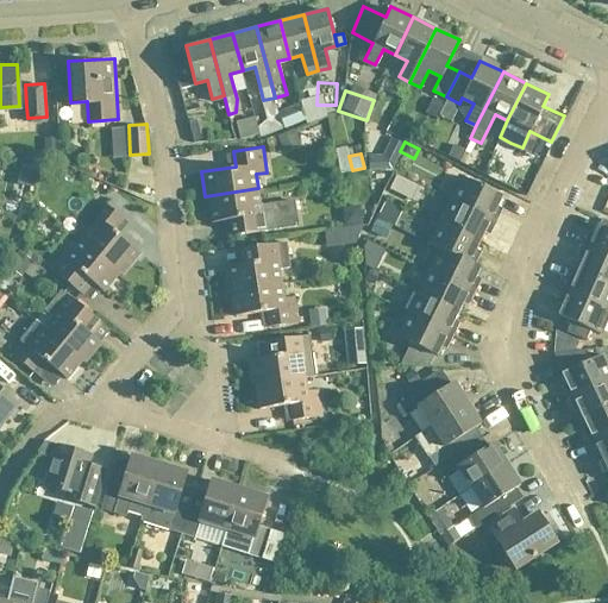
[(365,158),(367,170),(384,169),(383,156),(365,158)]
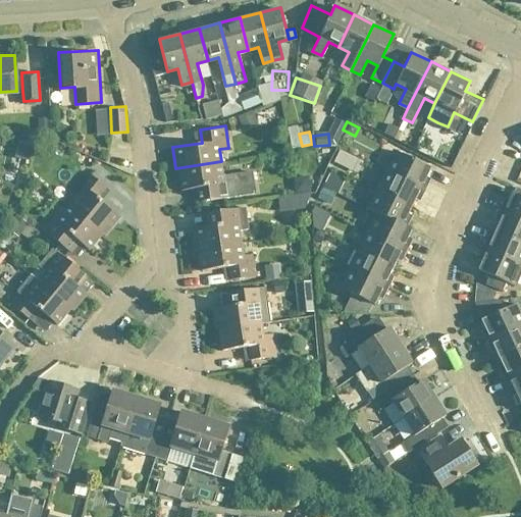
[(335,159),(346,164),(351,153),(342,148),(335,159)]
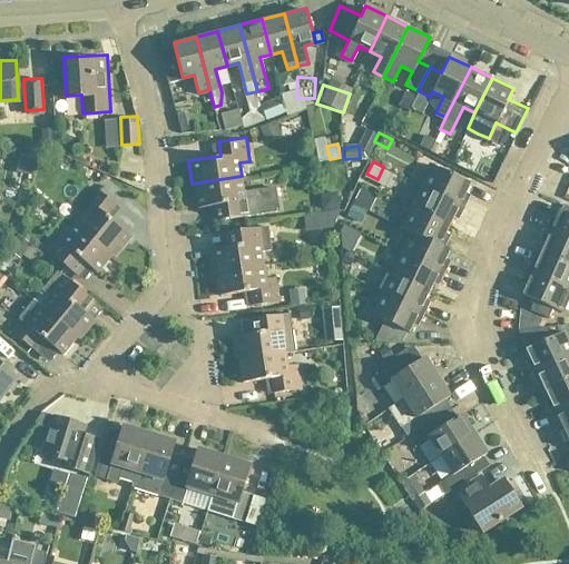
[(469,197),(463,195),(470,181),(431,162),(421,184),(464,205),(469,197)]
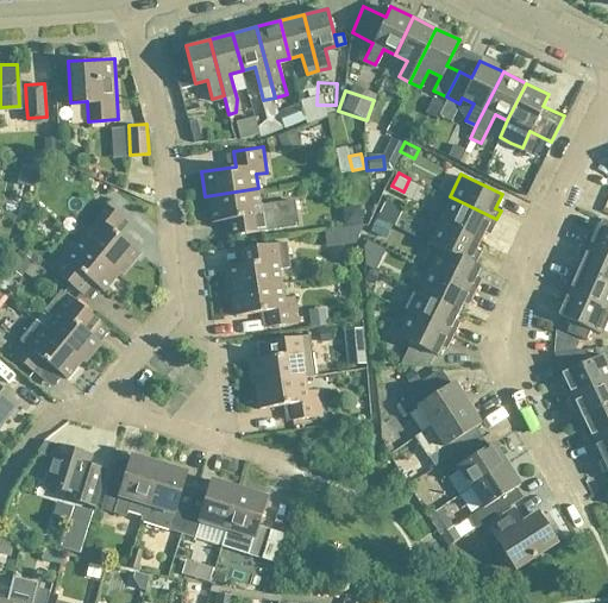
[(294,198),(271,201),(259,202),(258,188),(205,196),(208,196),(212,220),(229,218),(231,233),(245,231),(245,232),(298,224),(294,198)]
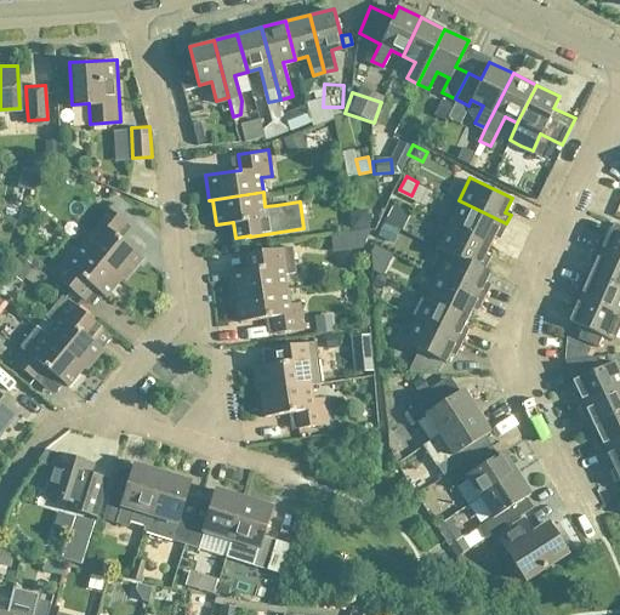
[(448,222),(490,244),(496,231),(501,233),(506,223),(459,200),(448,222)]
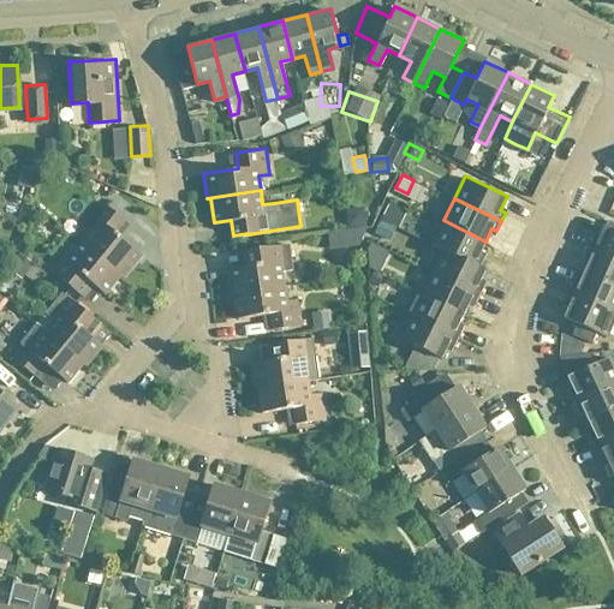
[(120,273),(120,274),(123,275),(142,252),(115,231),(125,219),(101,199),(82,222),(91,230),(82,240),(120,273)]
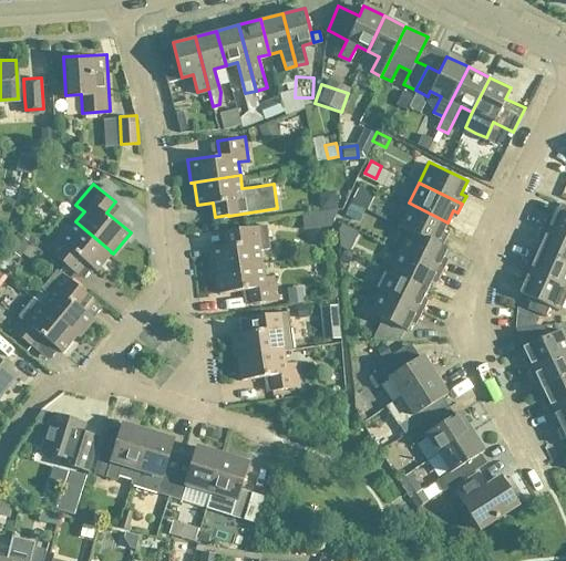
[(441,234),(448,222),(409,203),(399,224),(409,229),(409,228),(442,245),(442,243),(445,236),(441,234)]
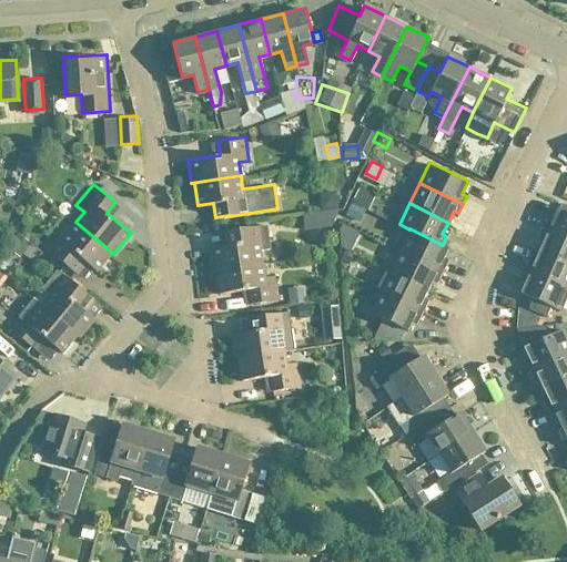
[(566,211),(558,207),(552,221),(547,218),(544,226),(566,237),(566,211)]
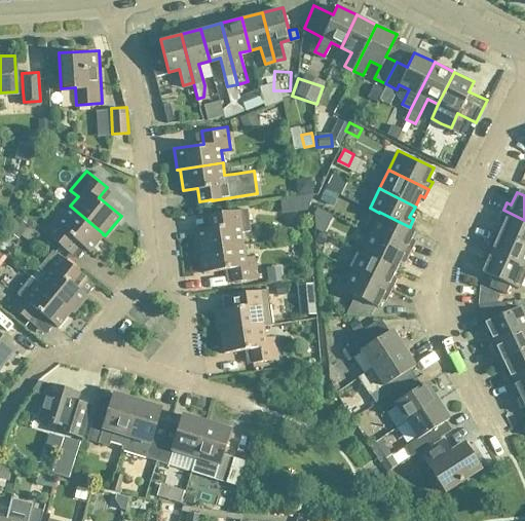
[(89,250),(103,234),(103,233),(70,206),(62,216),(54,210),(40,227),(61,244),(69,233),(89,250)]
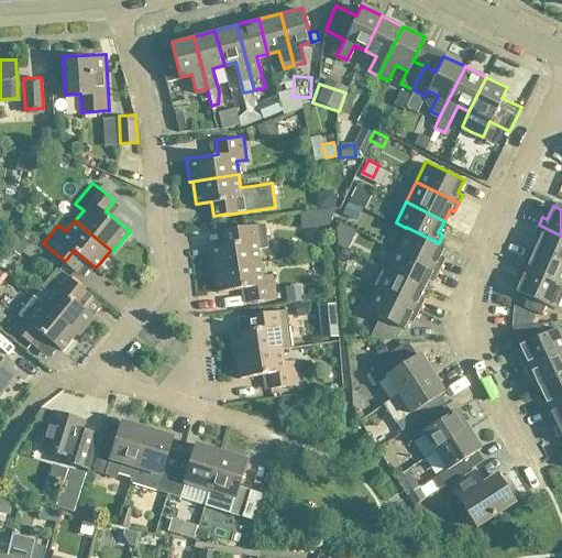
[(223,228),(226,242),(208,244),(211,267),(260,261),(257,248),(268,245),(265,221),(223,228)]
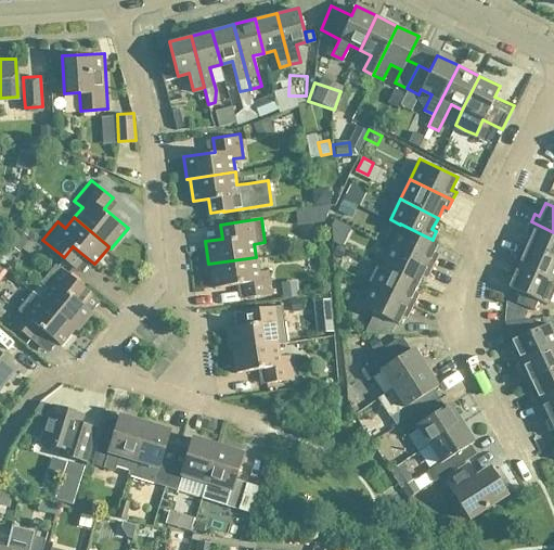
[(527,244),(553,256),(553,232),(531,221),(527,230),(532,232),(527,244)]
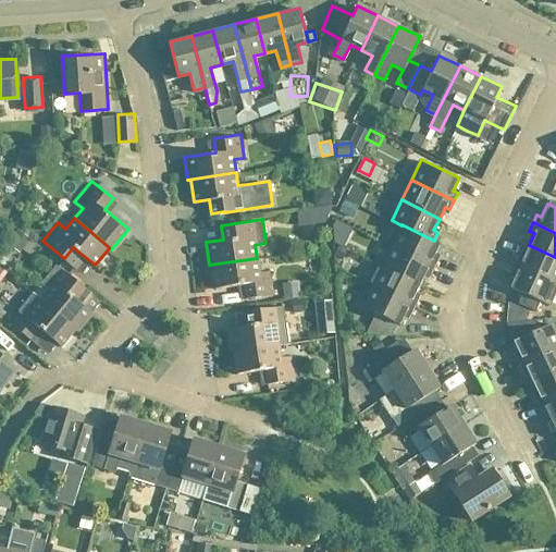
[(392,244),(434,266),(437,257),(433,255),(440,243),(434,240),(434,241),(402,224),(402,225),(392,244)]
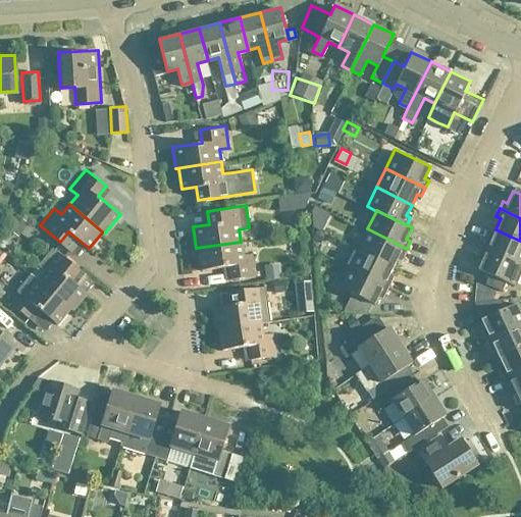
[(358,248),(393,265),(399,254),(403,256),(407,249),(367,228),(358,248)]
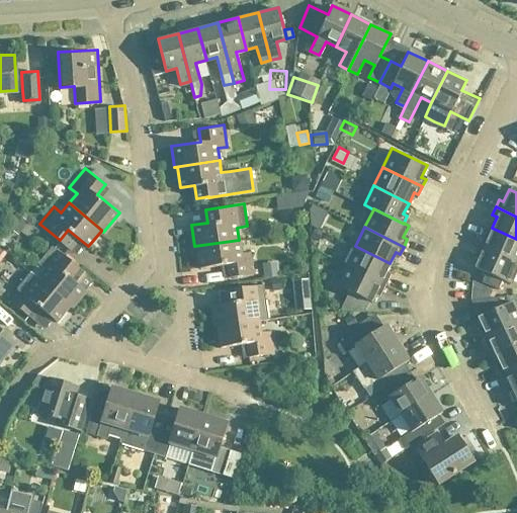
[(516,239),(492,228),(487,239),(483,237),(479,245),(516,262),(516,239)]
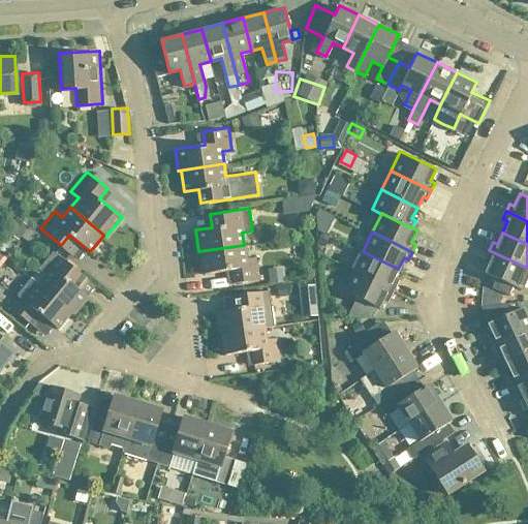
[(244,245),(198,251),(198,252),(202,251),(205,273),(230,269),(233,282),(258,278),(255,255),(246,257),(244,245)]
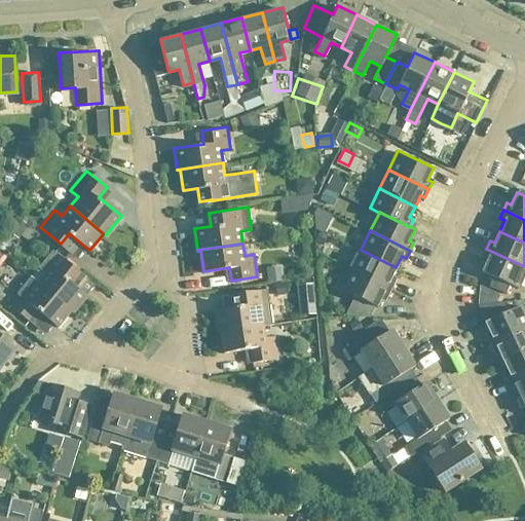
[(71,308),(71,309),(73,311),(87,294),(65,275),(73,265),(52,249),(38,266),(45,272),(38,282),(71,308)]
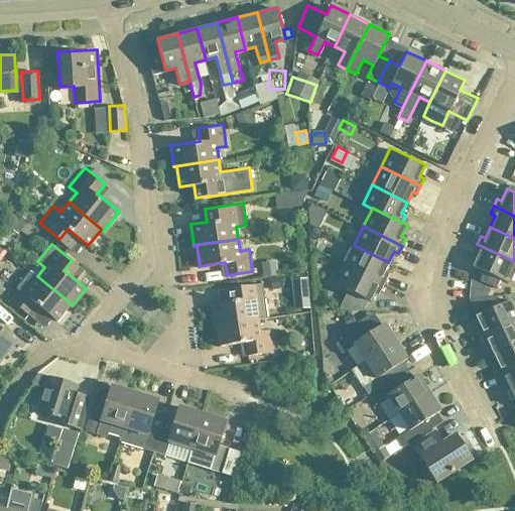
[(499,276),(508,281),(514,266),(514,261),(477,244),(474,251),(478,253),(473,265),(484,270),(481,277),(496,284),(499,276)]
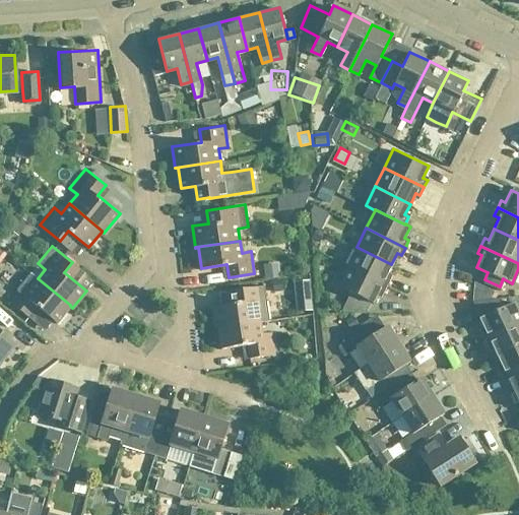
[(391,264),(357,247),(347,265),(387,284),(390,277),(386,275),(391,264)]
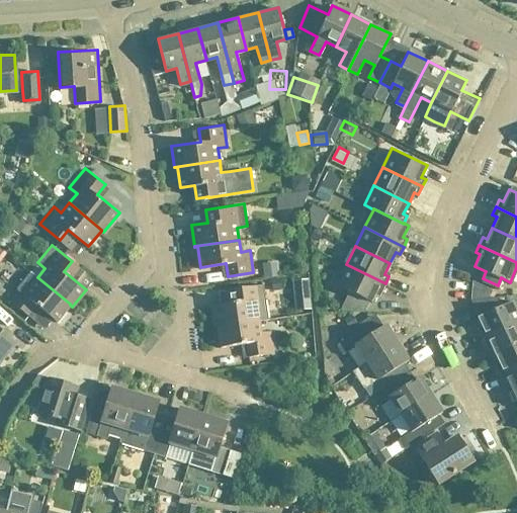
[(340,308),(364,310),(369,300),(371,301),(377,289),(381,291),(385,283),(346,264),(336,283),(349,289),(340,308)]
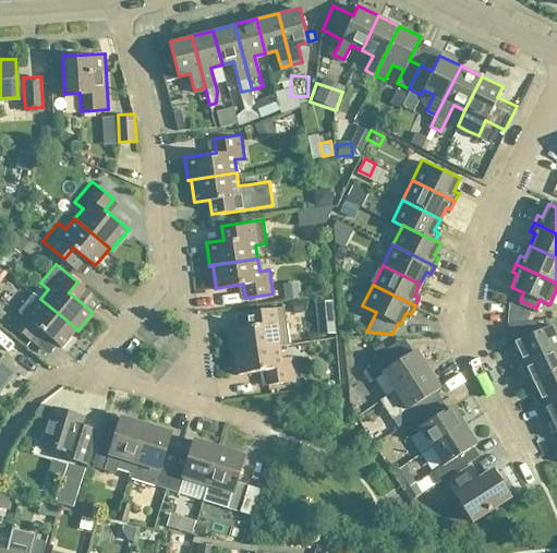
[(298,286),(280,286),(281,302),(299,301),(298,286)]
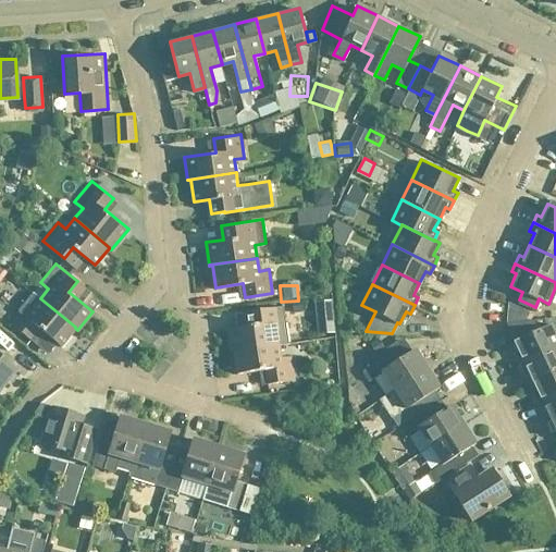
[(75,327),(40,298),(33,292),(9,320),(31,339),(39,327),(61,345),(75,328),(75,327)]
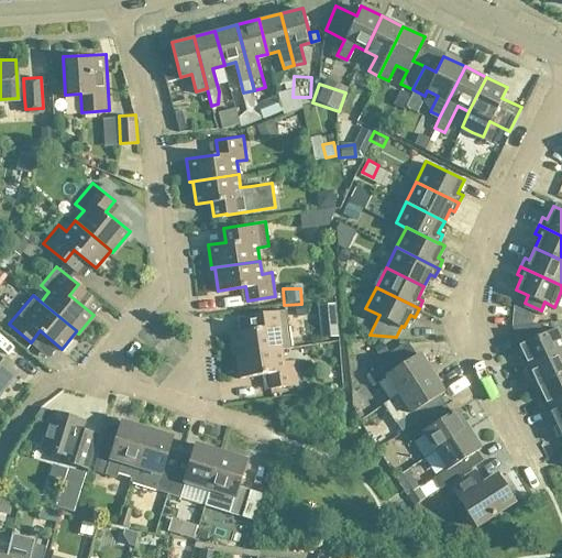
[(229,331),(233,353),(282,347),(293,345),(286,308),(259,312),(261,326),(229,331)]
